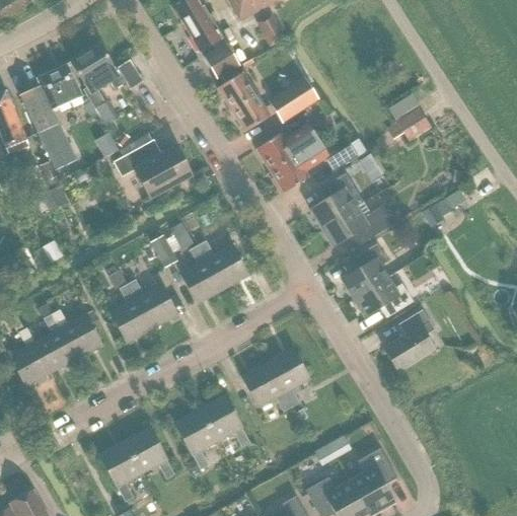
[(200,7),(196,0),(185,0),(175,5),(183,19),(182,20),(201,50),(213,43),(217,49),(205,56),(218,77),(240,64),(204,4),(200,7)]
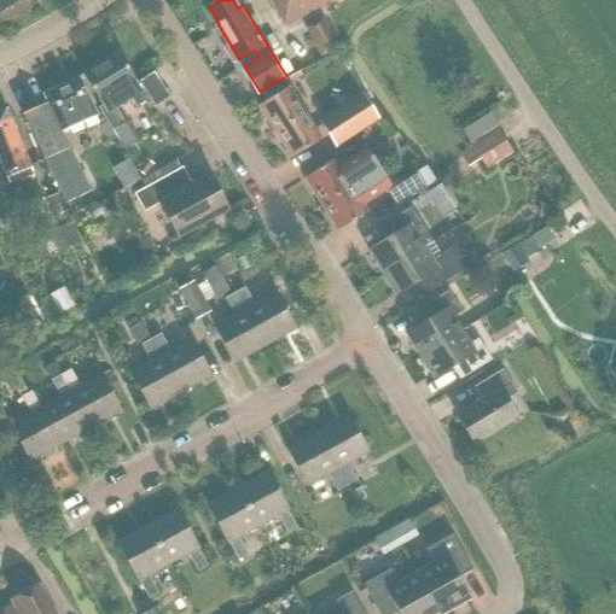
[(272,0),(286,25),(331,0),(272,0)]
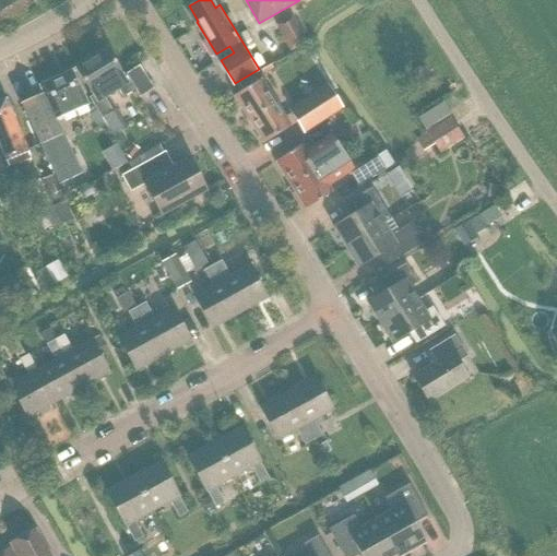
[(292,50),(309,40),(293,11),(275,21),(292,50)]
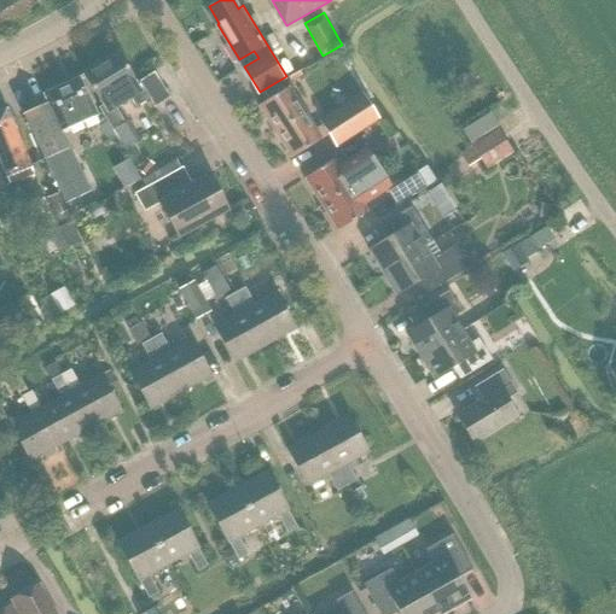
[(139,82),(121,53),(86,74),(103,105),(100,106),(114,128),(115,128),(127,121),(117,105),(133,97),(138,105),(151,97),(156,105),(170,97),(156,72),(139,82)]
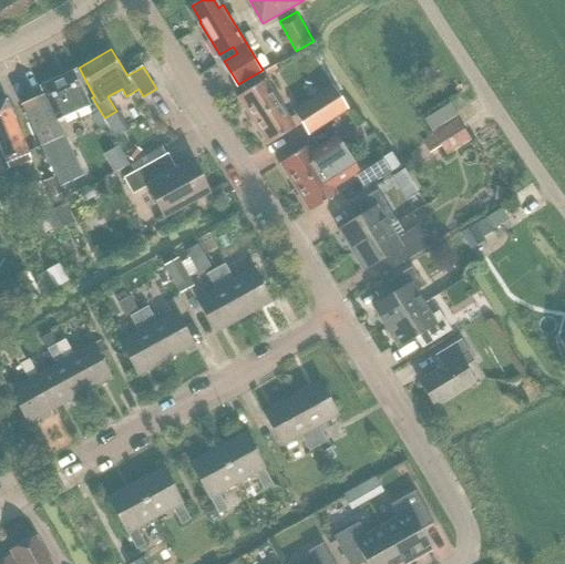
[(62,184),(84,174),(60,120),(65,118),(64,114),(90,103),(74,70),(41,85),(45,93),(22,103),(62,184)]
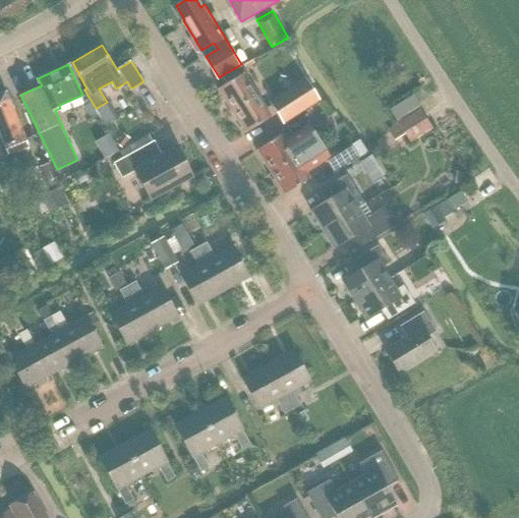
[(244,72),(219,88),(246,132),(272,116),(244,72)]
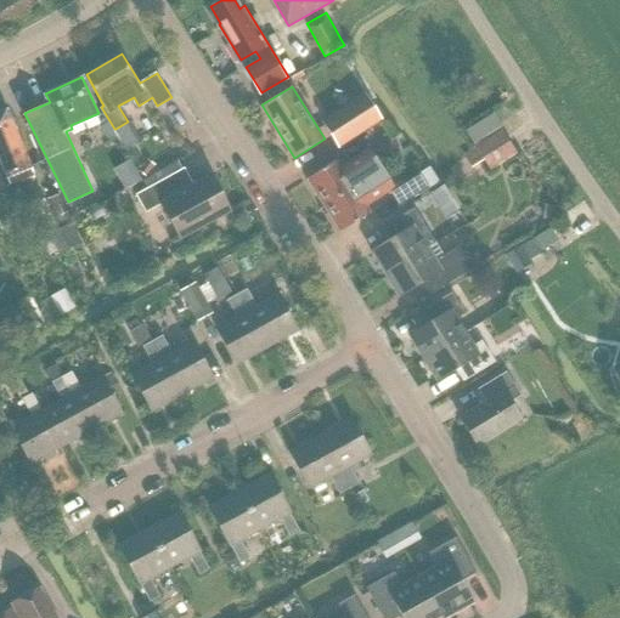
[(338,145),(382,118),(365,91),(322,119),(338,145)]
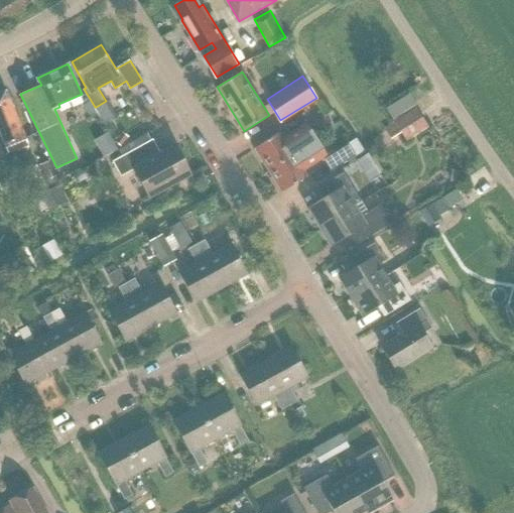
[(0,92),(0,131),(8,151),(28,143),(7,89),(0,92)]
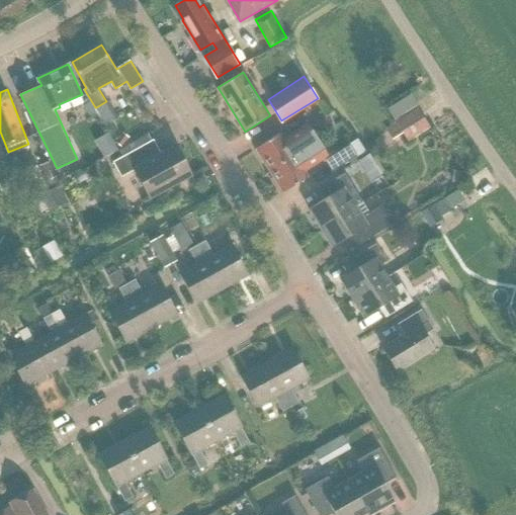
[(412,92),(388,107),(396,120),(415,107),(418,106),(417,104),(419,103),(412,92)]
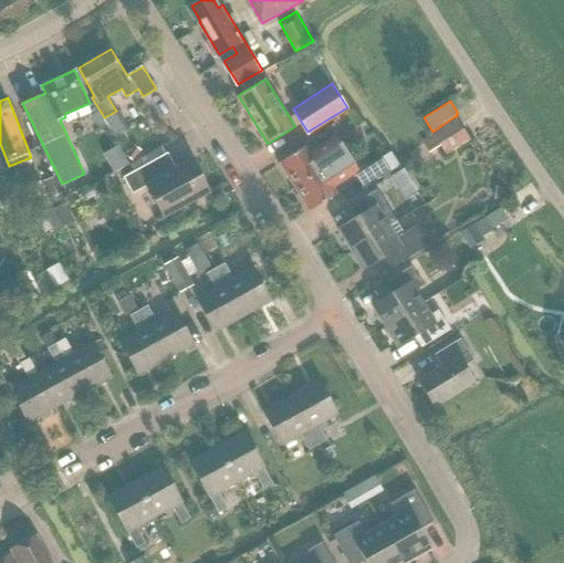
[(115,135),(116,136),(127,129),(116,111),(105,117),(104,117),(115,135)]
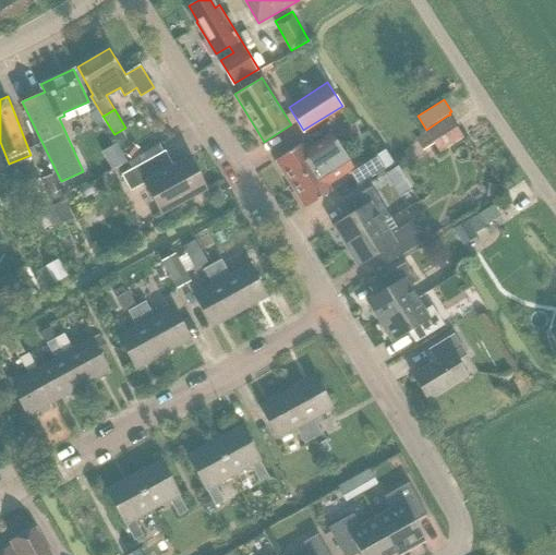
[(439,151),(463,135),(450,115),(447,116),(426,130),(427,131),(417,137),(424,149),(435,143),(439,151)]
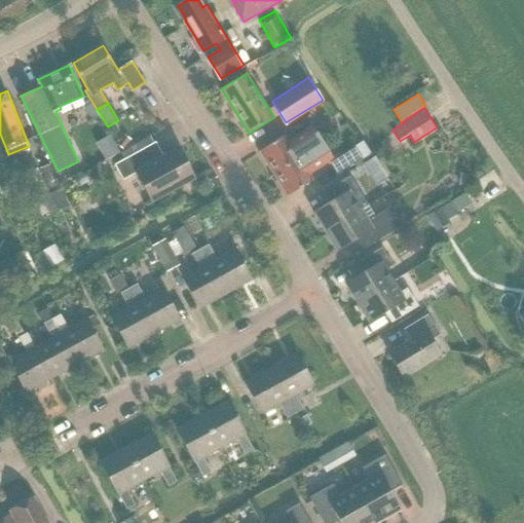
[(322,123),(321,123),(328,135),(339,127),(338,126),(332,116),(322,123)]
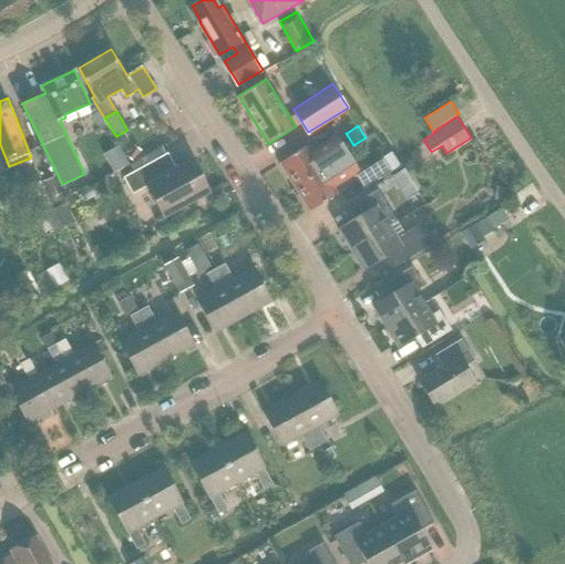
[(296,186),(324,170),(338,160),(349,153),(339,137),(314,154),(308,145),(280,163),(296,186)]
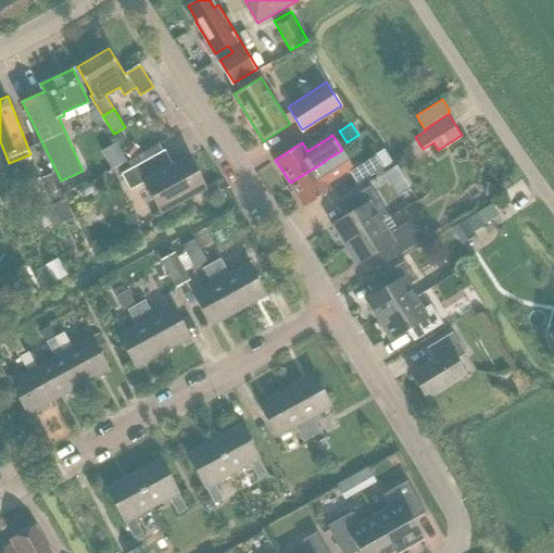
[(131,140),(124,150),(131,156),(139,146),(131,140)]
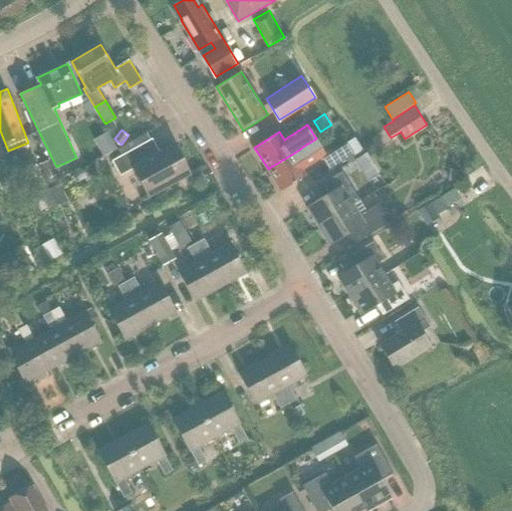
[(150,138),(147,131),(118,147),(122,155),(112,160),(121,175),(135,168),(150,196),(191,173),(175,144),(161,152),(152,137),(150,138)]
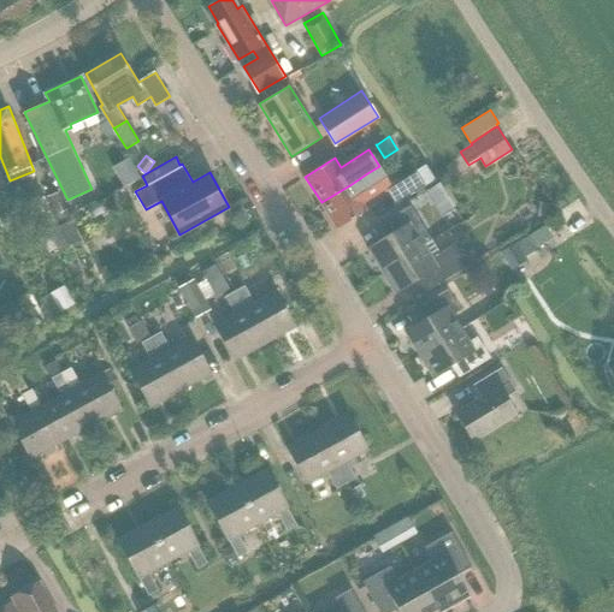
[(352,184),(322,202),(337,229),(367,209),(362,202),(391,184),(379,166),(367,173),(352,184)]
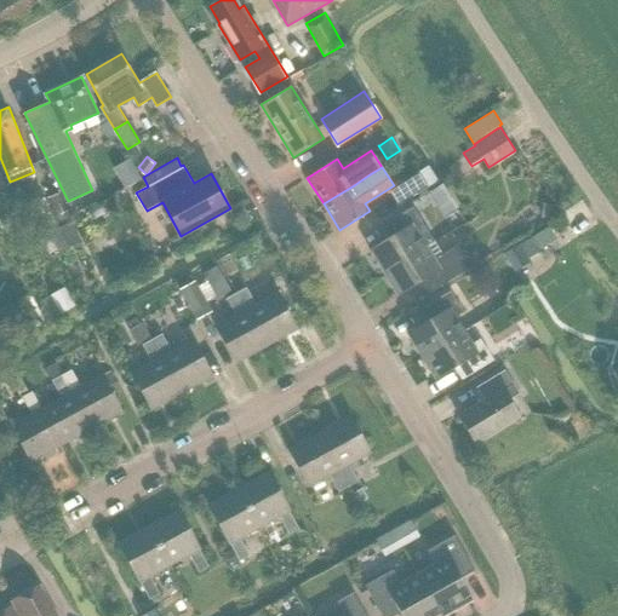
[(405,200),(429,185),(421,171),(395,185),(405,200)]
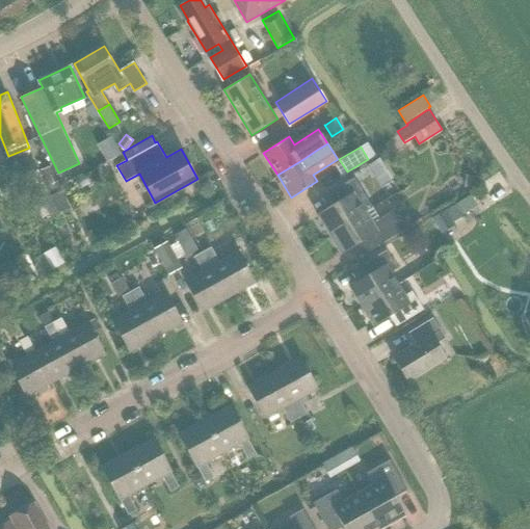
[(51,164),(43,168),(53,189),(61,185),(51,164)]
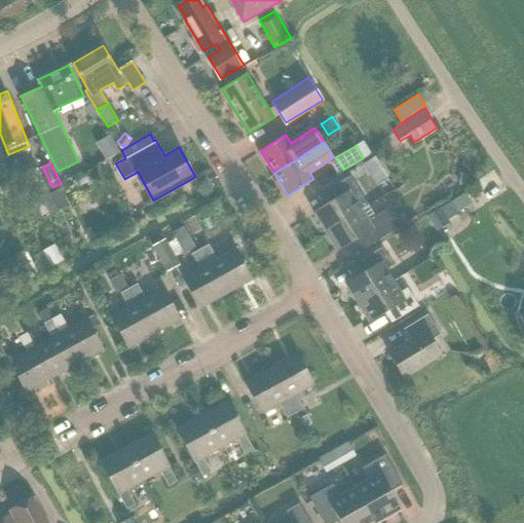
[(38,165),(26,172),(38,195),(49,189),(38,165)]
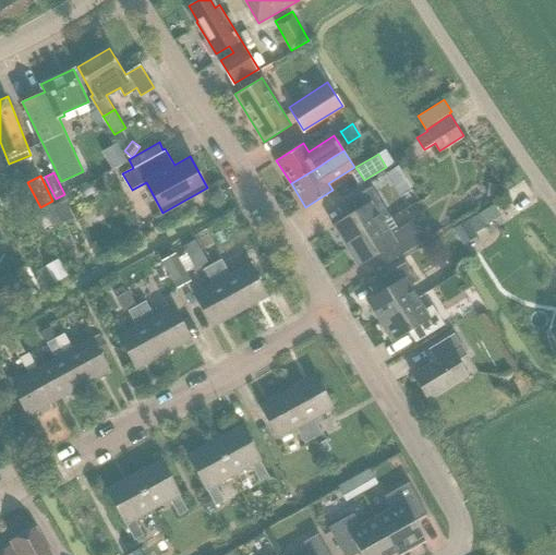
[(346,244),(383,220),(376,209),(384,205),(372,185),(349,198),(355,210),(334,224),(346,244)]
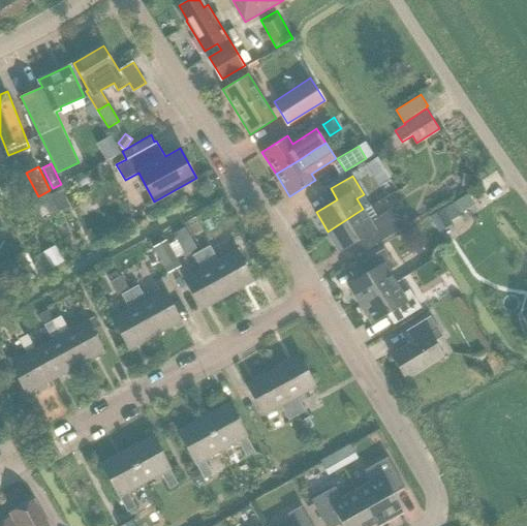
[(51,214),(70,204),(61,187),(41,198),(51,214)]
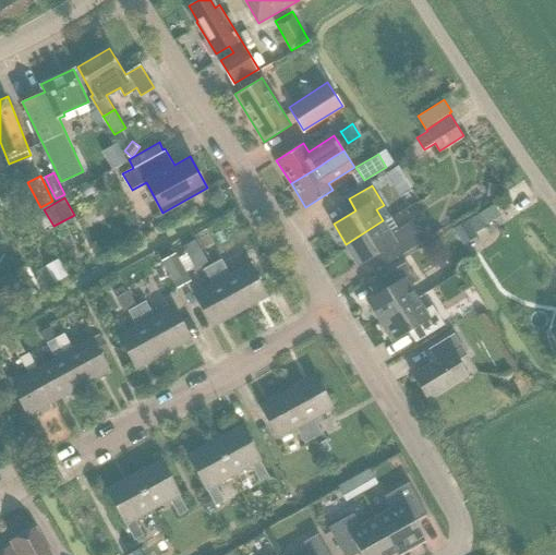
[(495,202),(485,208),(492,219),(502,214),(496,204),(495,202)]
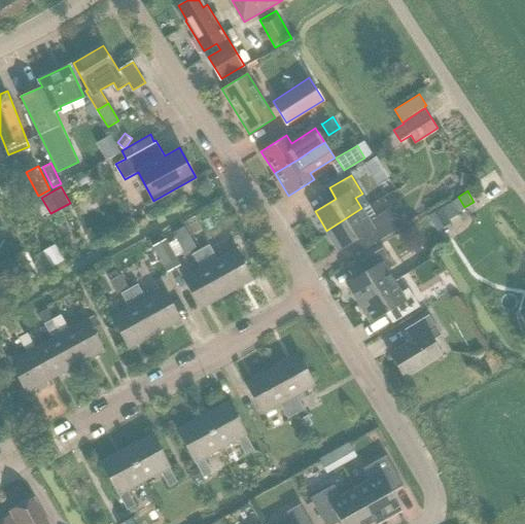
[(438,230),(451,221),(450,217),(461,211),(453,199),(428,214),(438,230)]
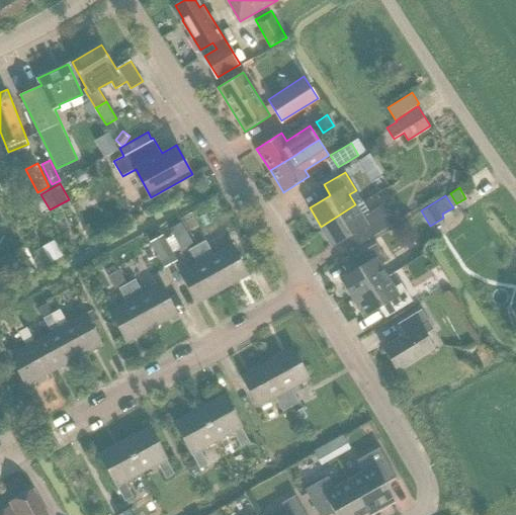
[(355,204),(321,227),(333,246),(354,233),(360,243),(381,230),(370,212),(362,200),(355,204)]
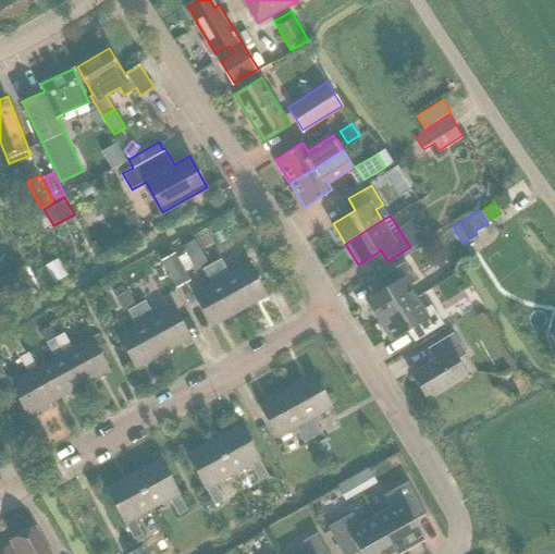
[(195,237),(183,244),(196,268),(208,261),(195,237)]
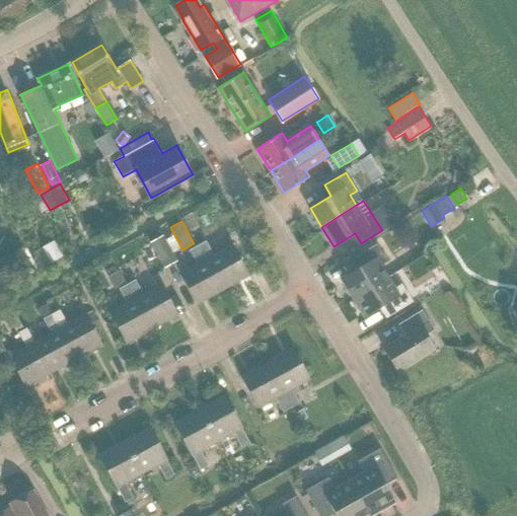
[(164,267),(177,260),(163,234),(150,241),(164,267)]
